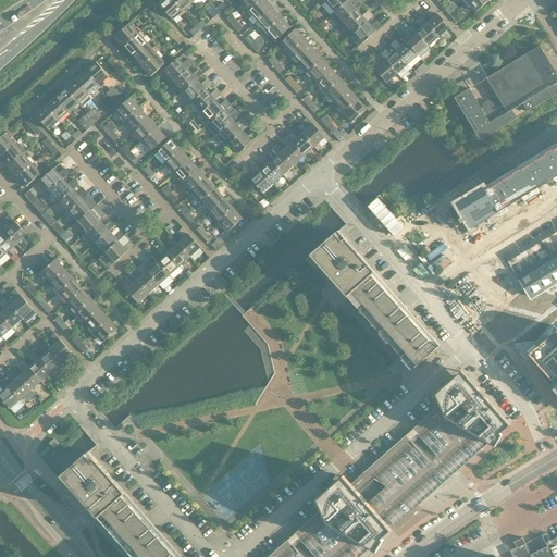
[(183,11),(173,0),(165,0),(160,5),(173,21),(183,11)]
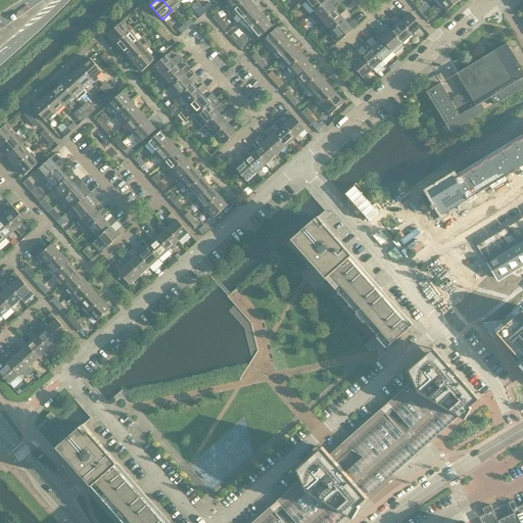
[(162,0),(172,10),(181,2),(179,0),(162,0)]
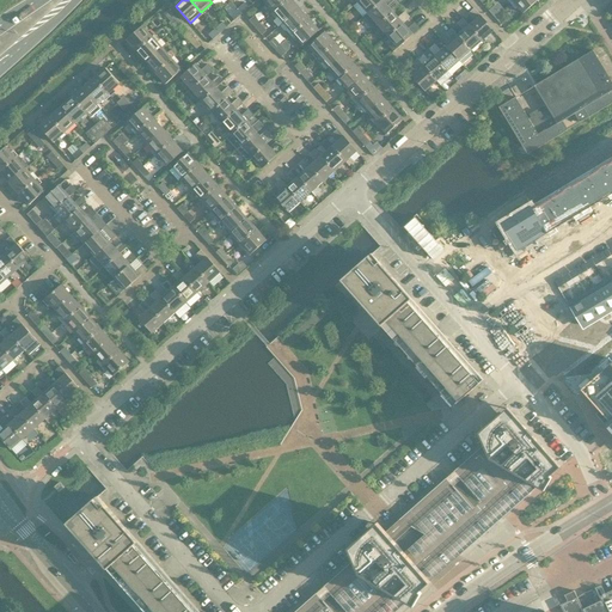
[(264,0),(264,1),(274,12),(281,5),(287,0),(264,0)]
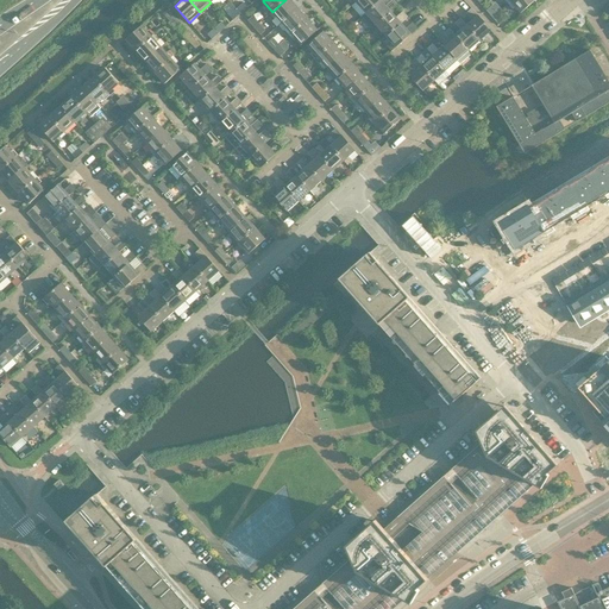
[(290,0),(286,0),(280,5),(272,12),(282,23),(299,8),(290,0)]
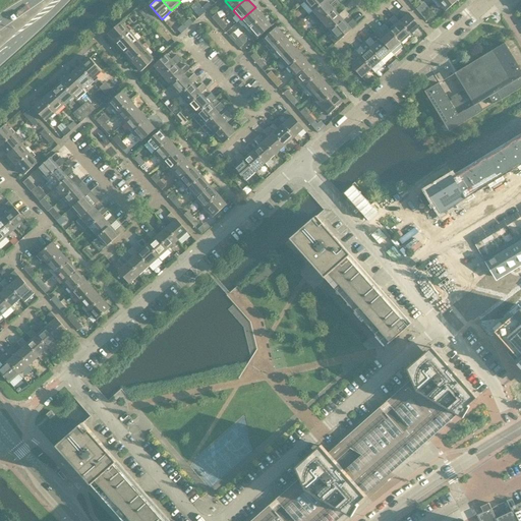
[(306,0),(304,2),(300,5),(309,15),(326,0),(306,0)]
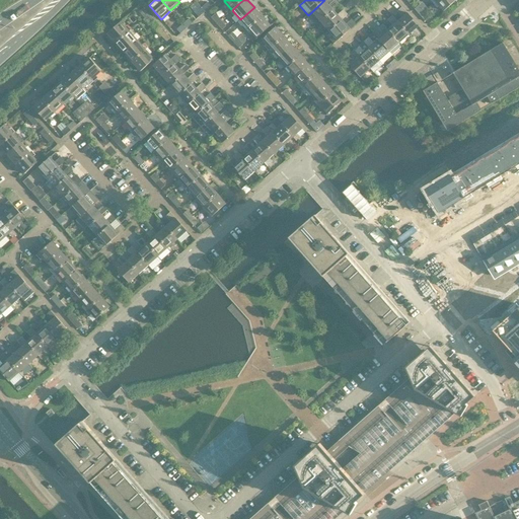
[(320,21),(334,10),(339,5),(335,0),(329,5),(324,0),(308,15),(316,24),(320,21)]
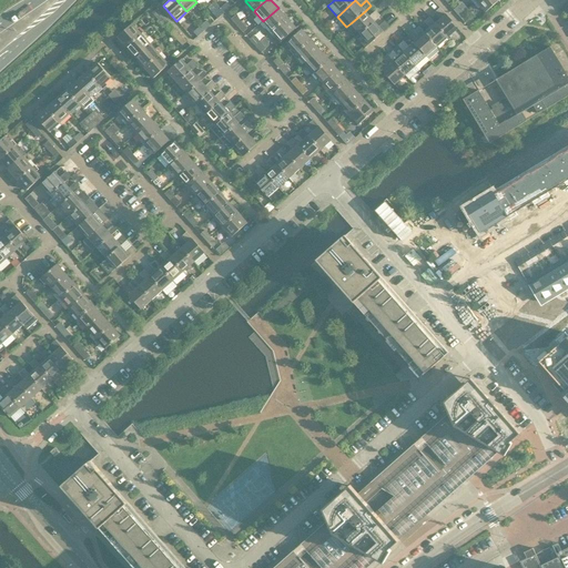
[(478,0),(476,2),(486,12),(499,0),(478,0)]
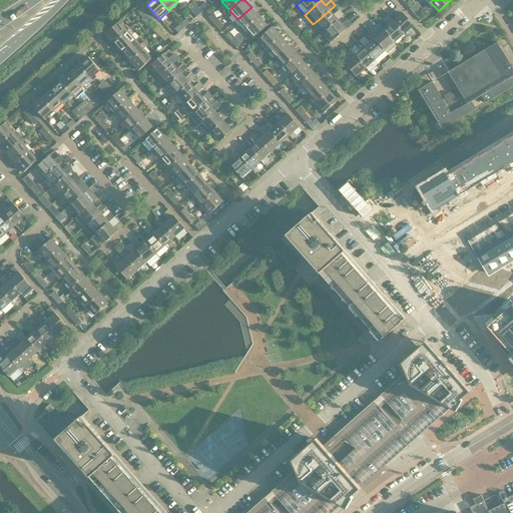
[(204,2),(198,8),(202,12),(208,7),(204,2)]
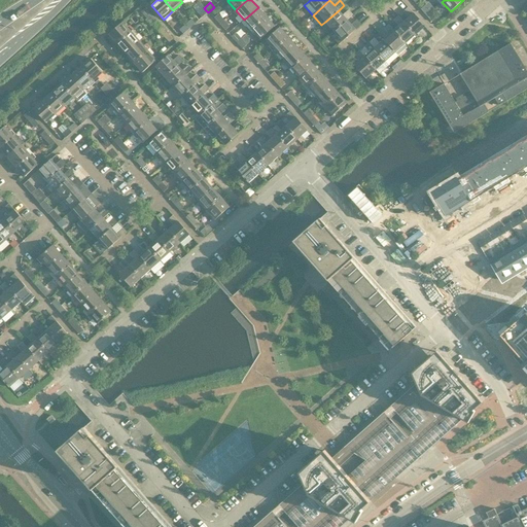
[(421,9),(426,15),(430,12),(425,6),(421,9)]
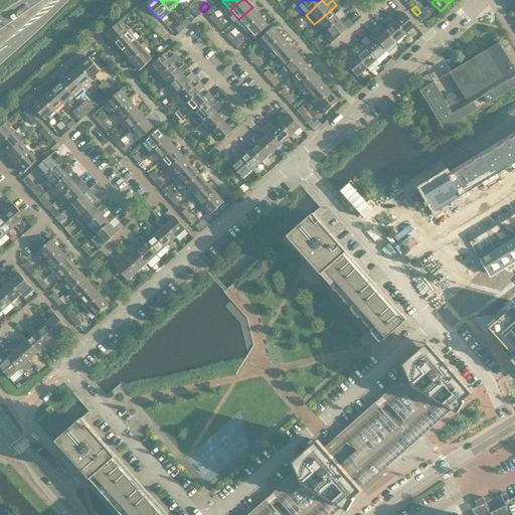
[(261,16),(252,7),(238,19),(246,28),(261,16)]
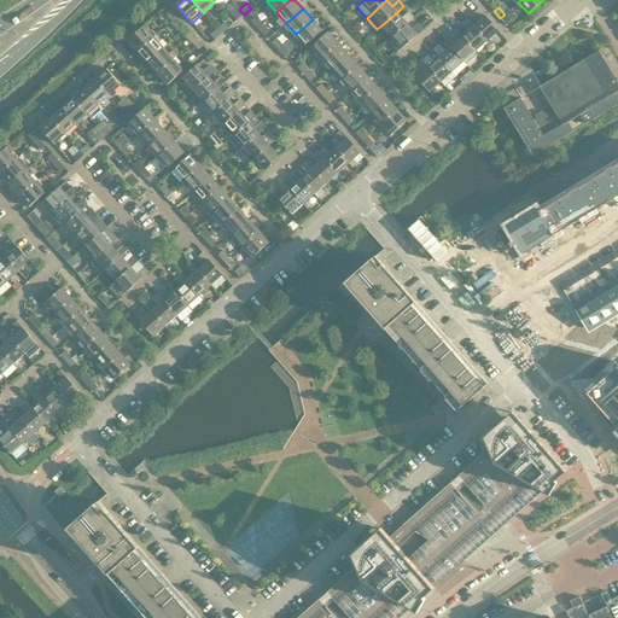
[(473,25),(488,42),(499,31),(485,16),(479,9),(478,10),(473,15),(479,21),(473,25)]
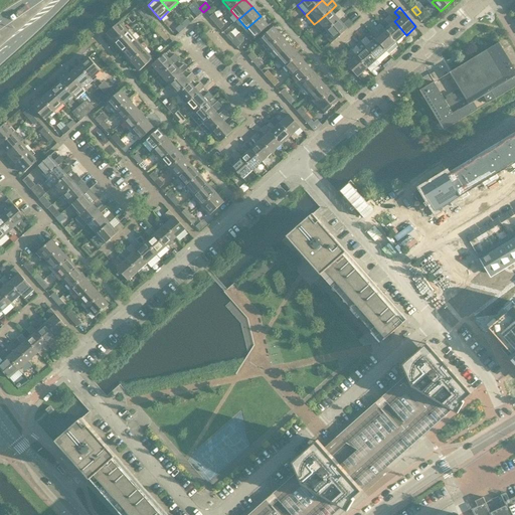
[(138,12),(144,18),(148,14),(142,8),(138,12)]
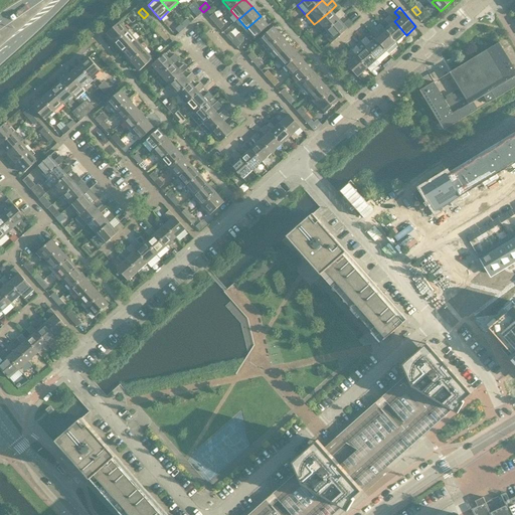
[(203,12),(199,8),(193,13),(197,17),(203,12)]
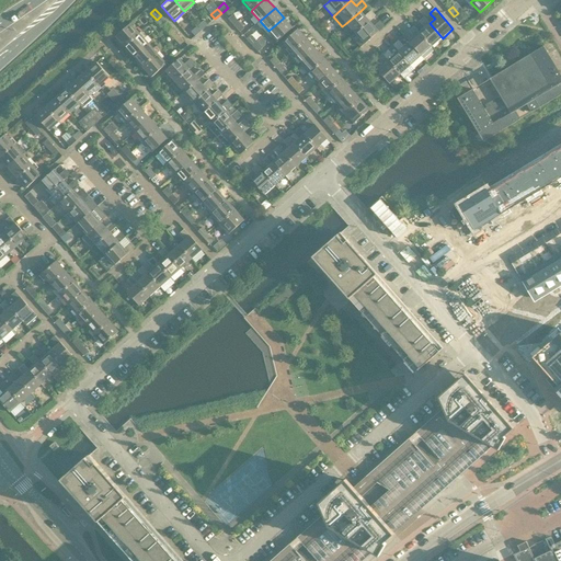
[(365,16),(361,11),(346,23),(355,34),(369,21),(375,15),(370,11),(365,16)]
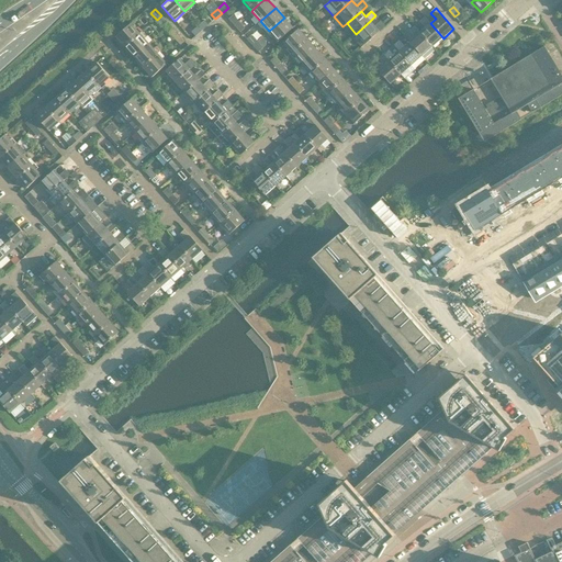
[(465,20),(459,13),(454,17),(461,23),(465,20)]
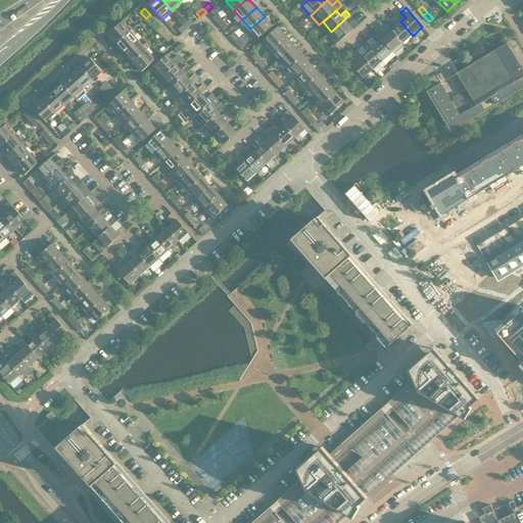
[(150,14),(146,18),(151,25),(155,20),(150,14)]
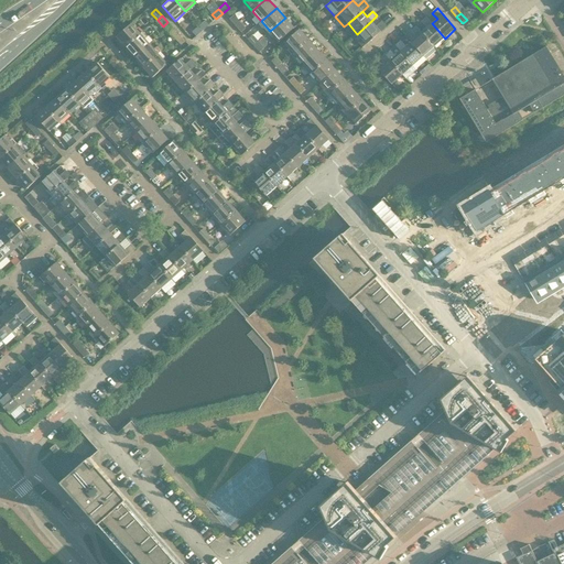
[(229,20),(236,26),(240,22),(234,15),(229,20)]
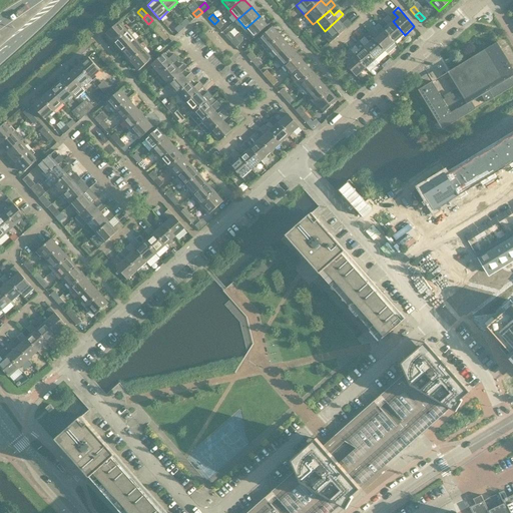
[(260,16),(245,28),(253,38),(268,26),(260,16)]
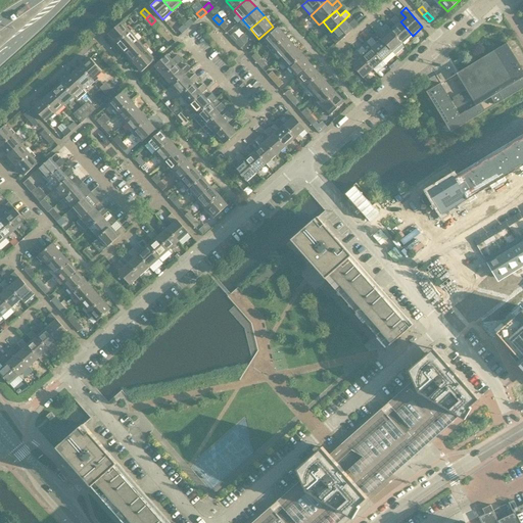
[(413,36),(400,21),(395,16),(391,20),(395,26),(390,31),(402,44),(413,36)]
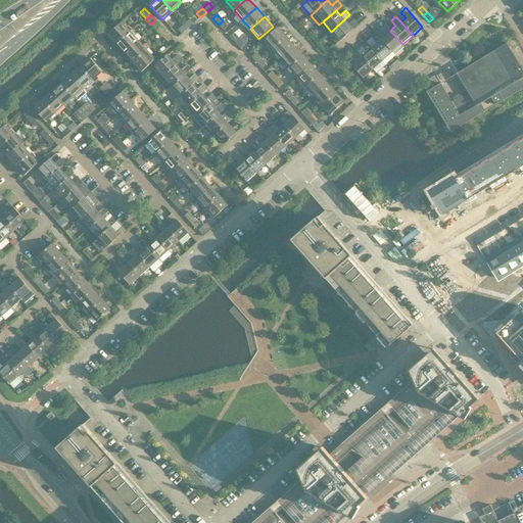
[(190,18),(184,25),(188,29),(194,24),(190,18)]
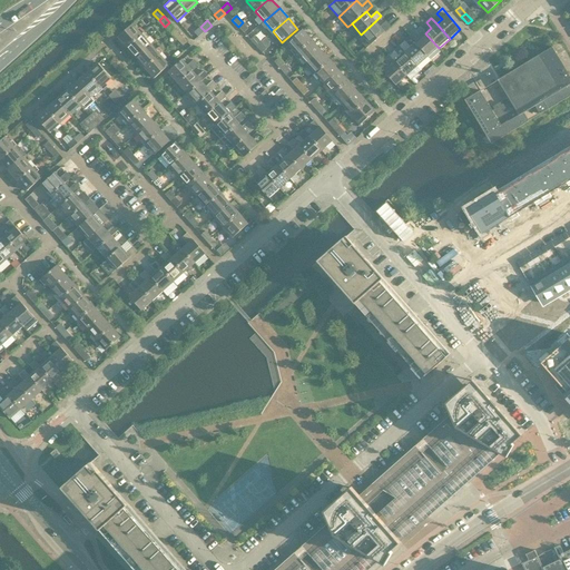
[(375,21),(361,35),(371,45),(385,32),(391,27),(391,26),(390,27),(386,21),(381,27),(375,21)]
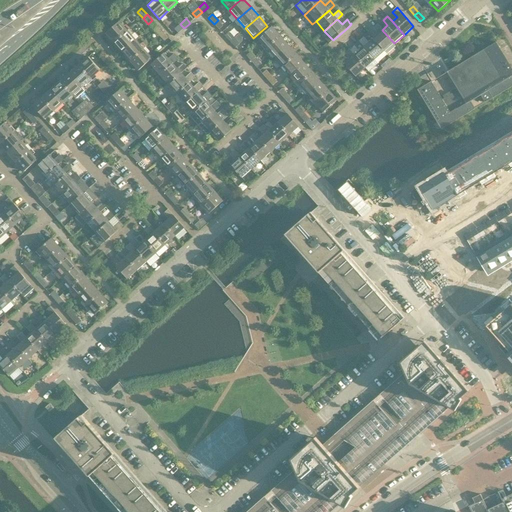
[(223,26),(218,20),(214,24),(219,30),(223,26)]
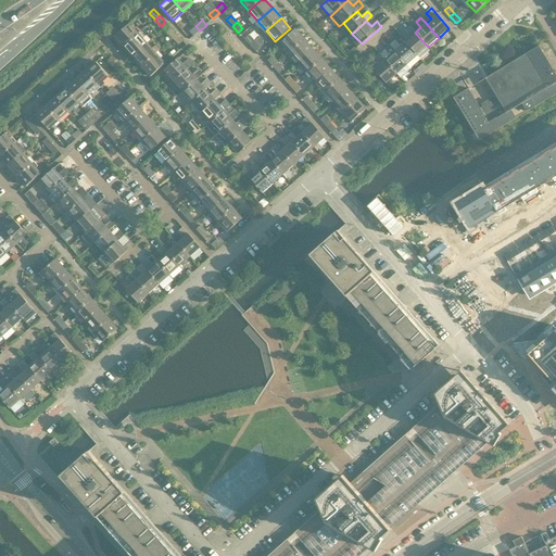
[(115,37),(124,47),(138,34),(129,24),(115,37)]
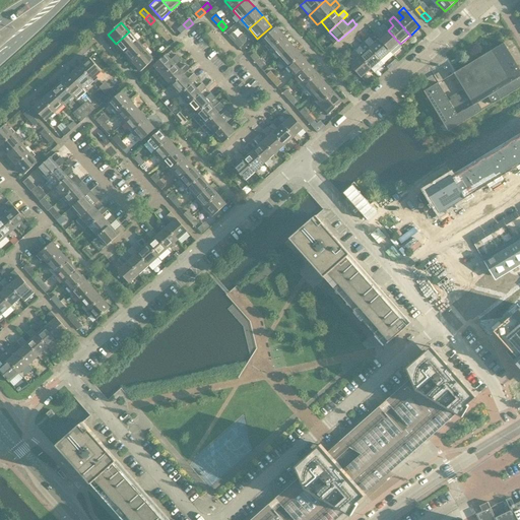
[(187,28),(183,24),(177,29),(181,34),(187,28)]
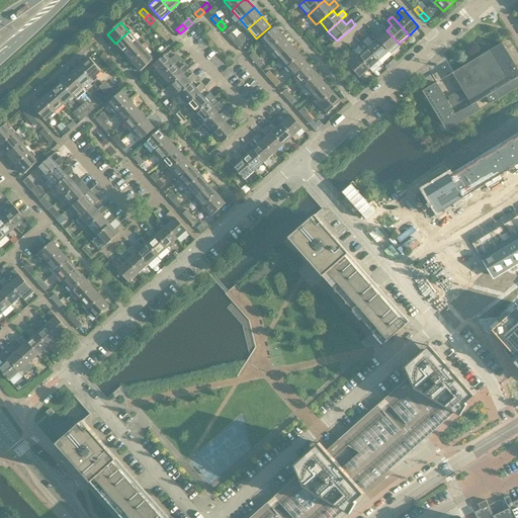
[(399,44),(386,30),(382,25),(377,29),(382,34),(377,38),(390,52),(399,44)]
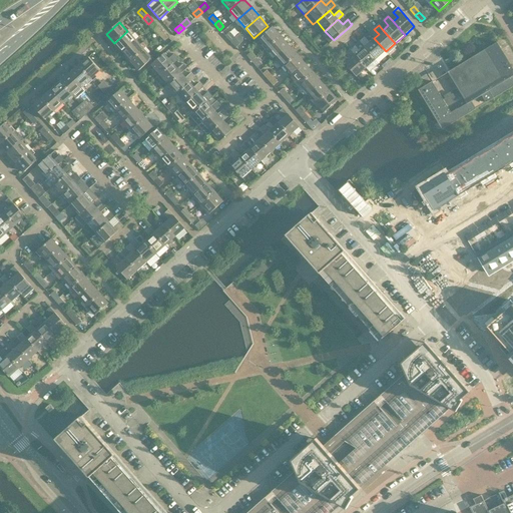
[(154,30),(159,36),(163,32),(157,26),(154,30)]
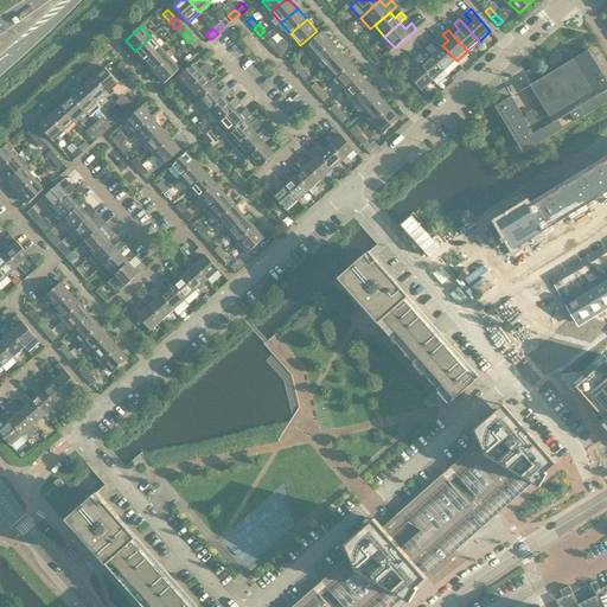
[(306,46),(315,57),(332,43),(323,32),(306,46)]
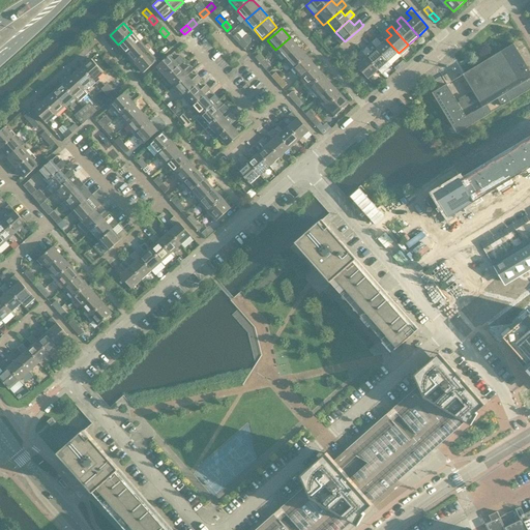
[(126,54),(140,41),(131,32),(118,45),(126,54)]
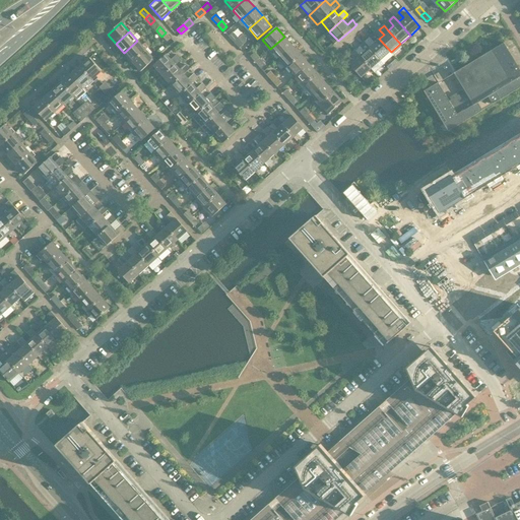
[(166,33),(161,37),(167,42),(171,39),(166,33)]
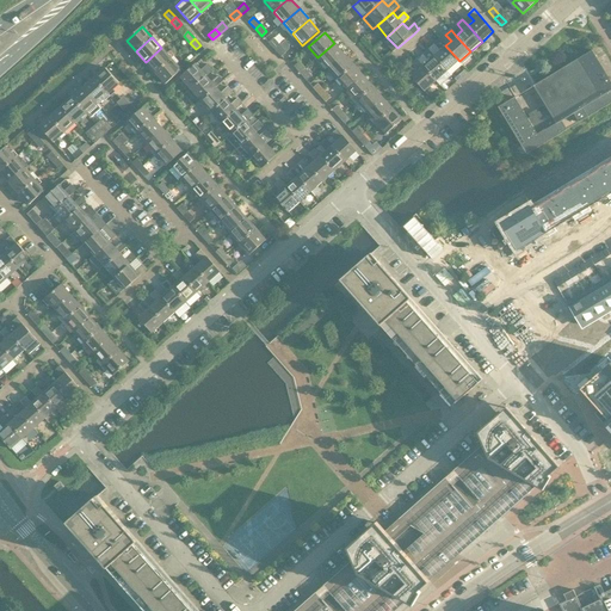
[(275,50),(279,45),(273,38),(269,43),(275,50)]
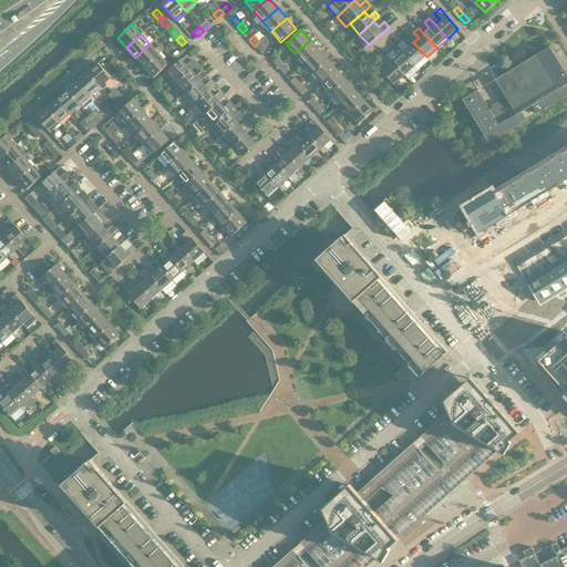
[(426,57),(413,42),(408,37),(402,41),(408,48),(402,52),(415,66),(426,57)]
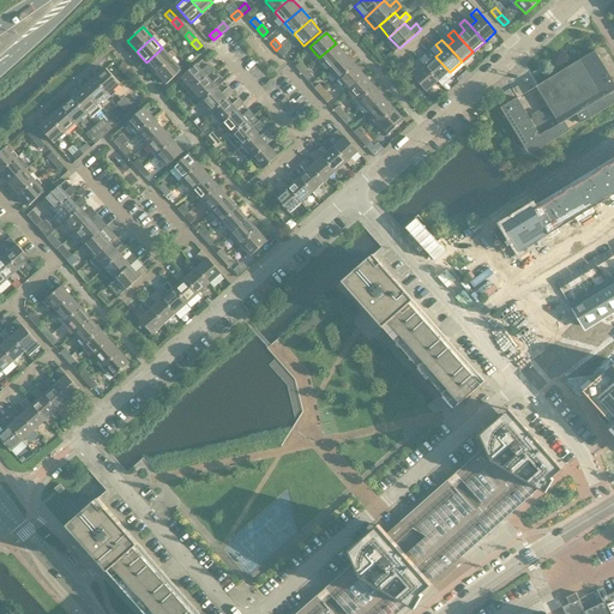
[(345,54),(336,43),(319,58),(330,68),(345,54)]
